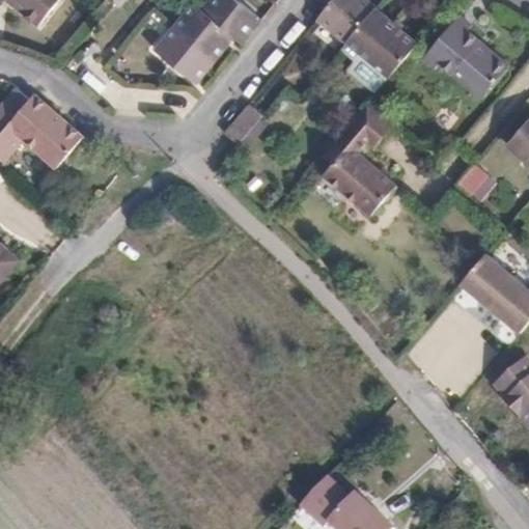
[(6,0),(21,14),(31,0),(6,0)]
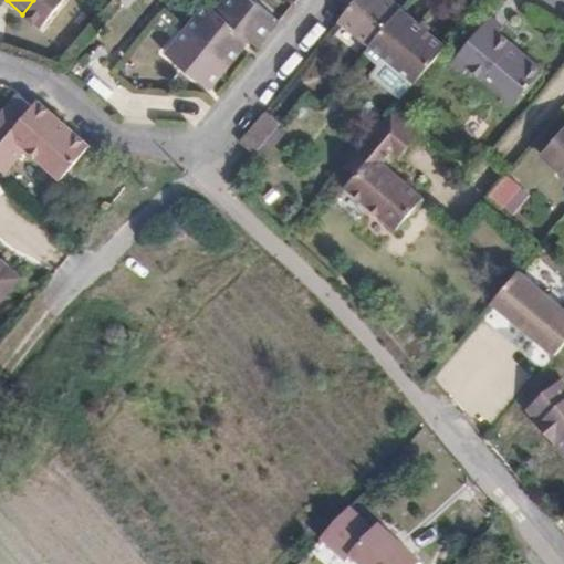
[(208,4),(202,0),(198,0),(159,49),(205,85),(243,37),(253,43),(256,40),(208,4)]
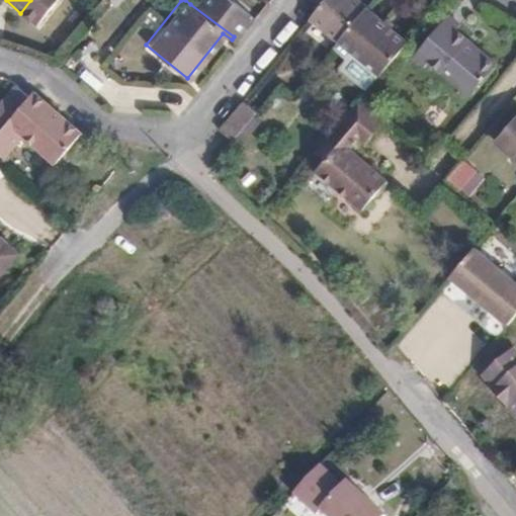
[(193,0),(190,4),(234,36),(250,15),(231,0),(193,0)]
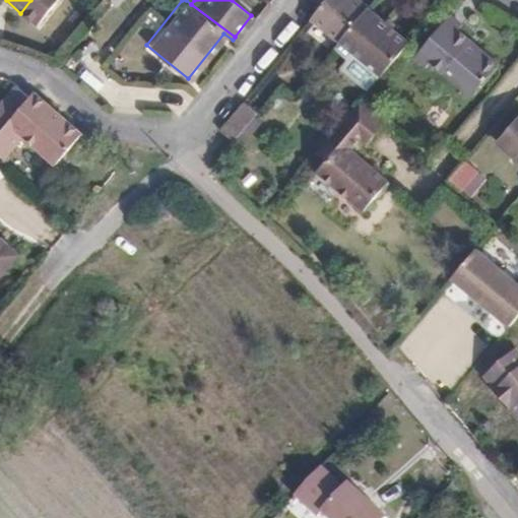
[(338,40),(367,6),(360,0),(322,0),(310,16),(338,40)]
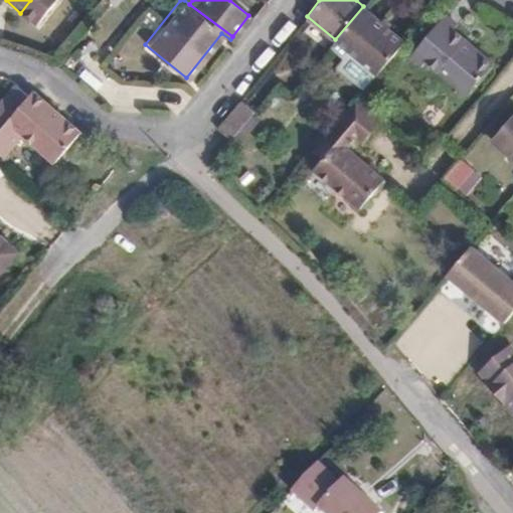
[(376,17),(363,6),(335,39),(337,40),(376,74),(404,41),(402,39),(376,17)]
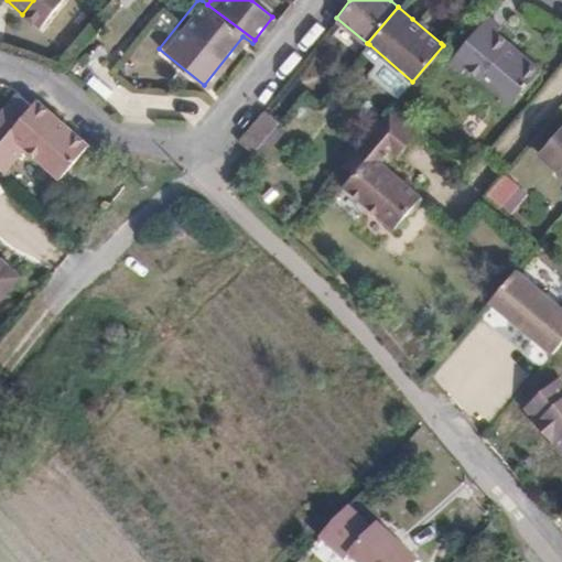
[(487,14),(449,60),(461,71),(465,66),(510,104),(539,68),(496,31),(500,25),(487,14)]
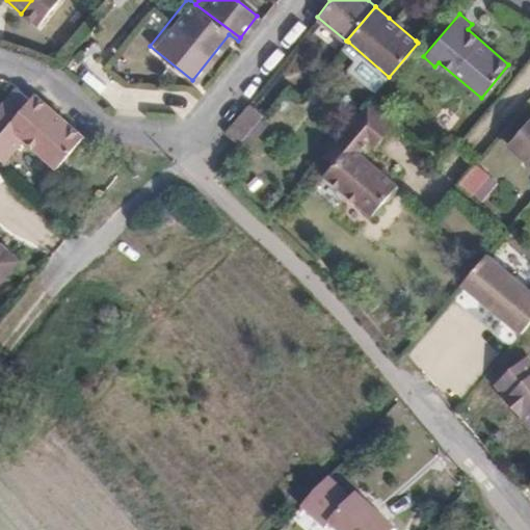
[(0,132),(29,97),(16,86),(0,105),(0,132)]
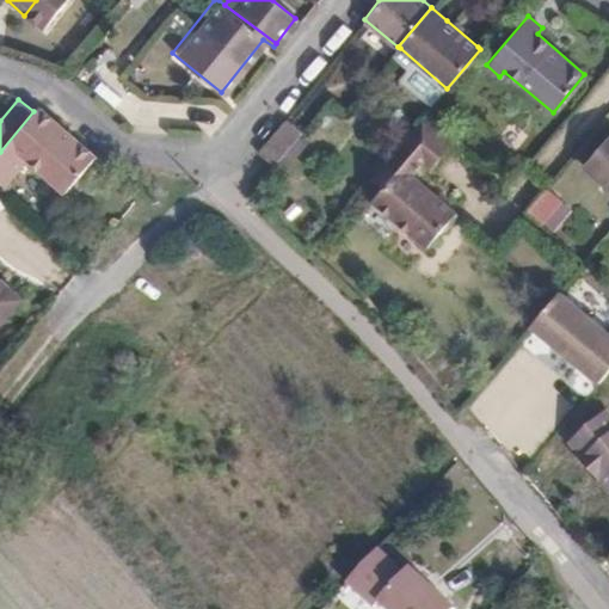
[(94,155),(38,108),(34,111),(0,152),(0,182),(2,184),(25,159),(63,192),(94,155)]
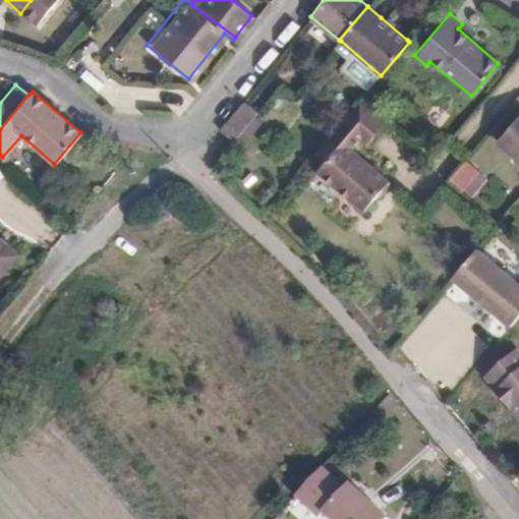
[(385,121),(359,100),(349,113),(342,121),(361,137),(367,142),(371,137),(384,122),(385,121)]
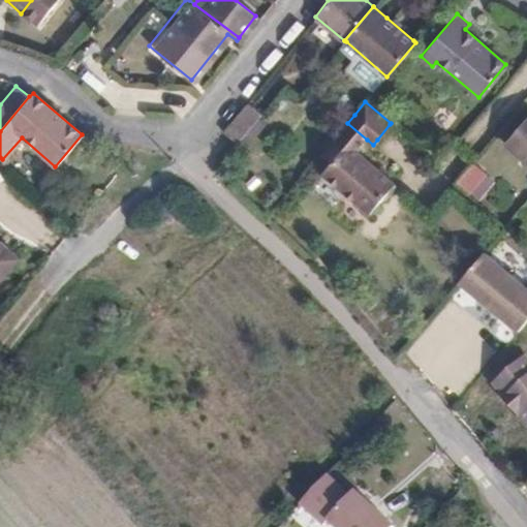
[(237,143),(261,113),(247,102),(223,131),(237,143)]
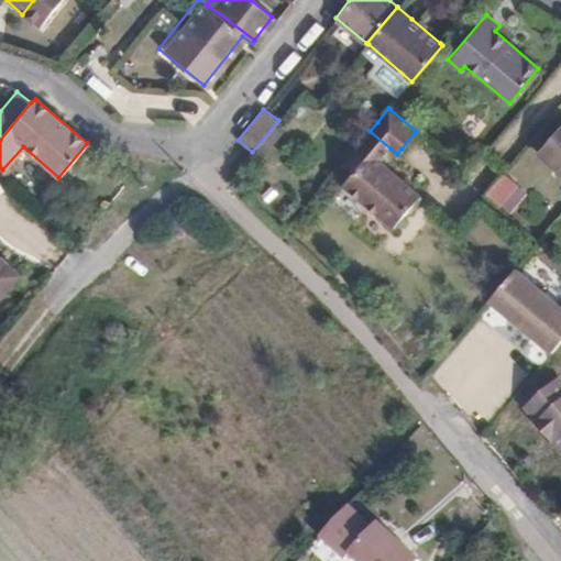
[(541,155),(560,172),(560,121),(536,151),(541,155)]
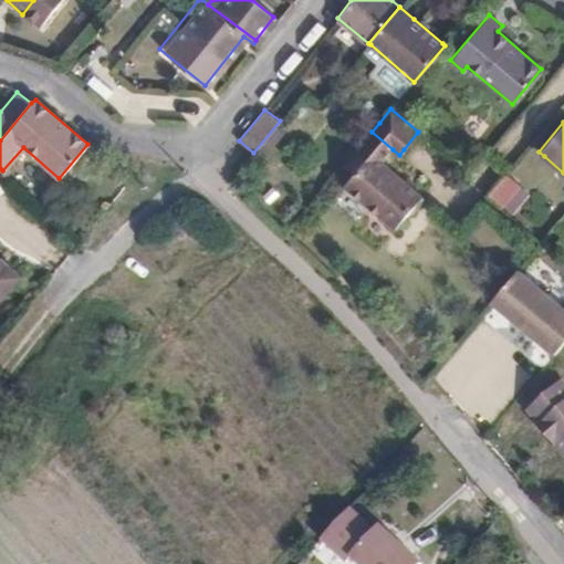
[(393,149),(372,132),(345,163),(355,171),(371,153),(382,162),(393,149)]
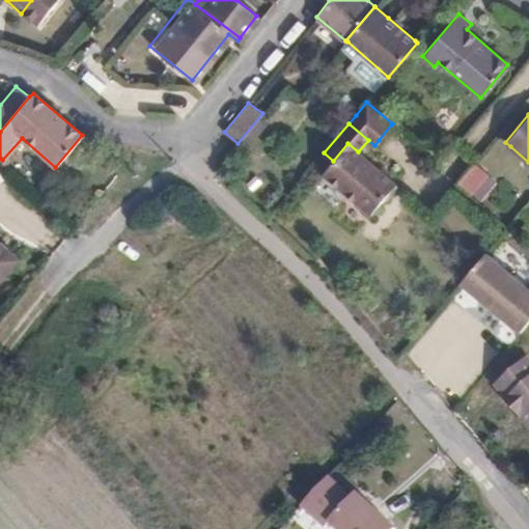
[(347,143),(333,161),(323,173),(334,184),(370,214),(396,184),(384,174),(368,161),(358,151),(347,143)]
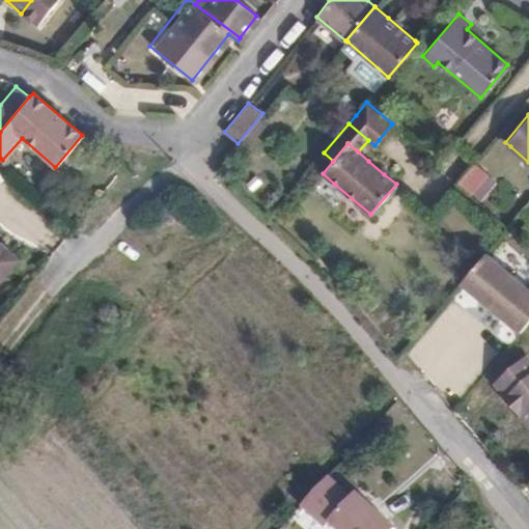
[(135,169),(127,162),(123,166),(131,172),(135,169)]
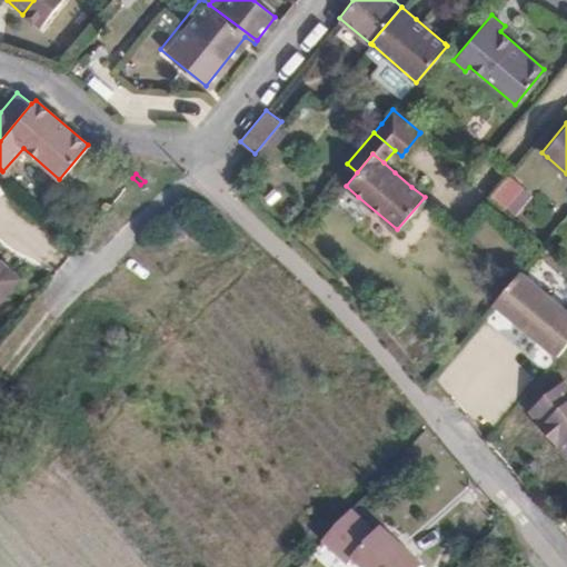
[(507,175),(498,186),(489,196),(501,207),(511,196),(519,186),(507,175)]
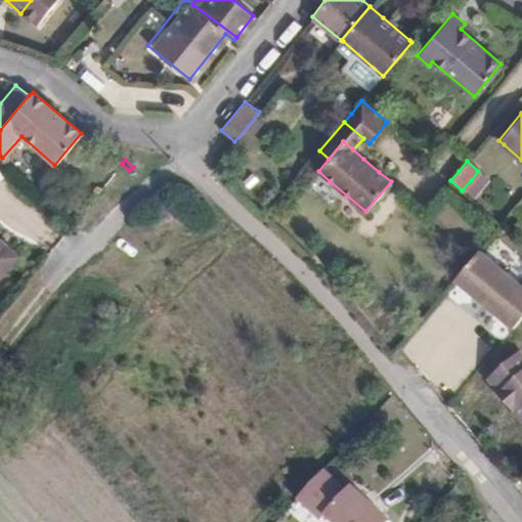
[(0,276),(20,254),(0,236),(0,276)]
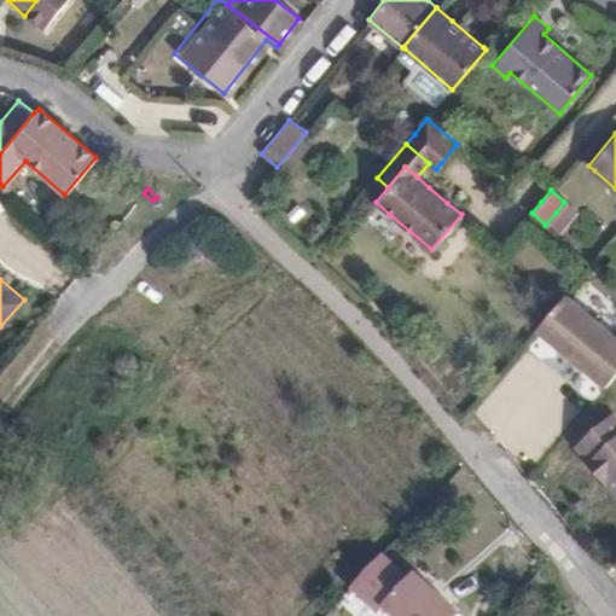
[(615,327),(558,290),(532,331),(609,381),(615,368),(615,327)]
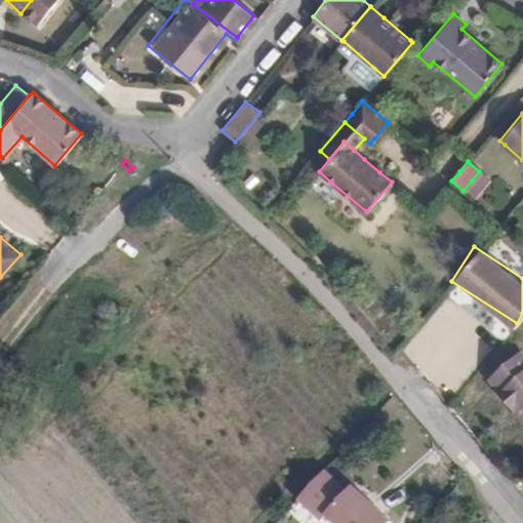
[(522,354),(519,350),(488,376),(499,391),(497,393),(512,410),(516,407),(522,414),(522,354)]
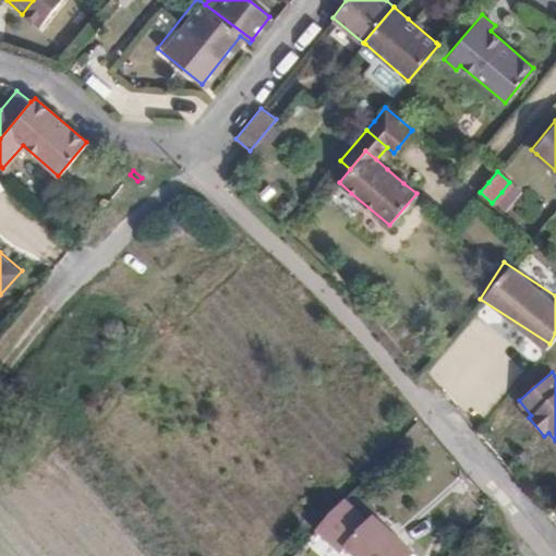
[(555,440),(548,433),(544,436),(554,448),(555,446),(555,440)]
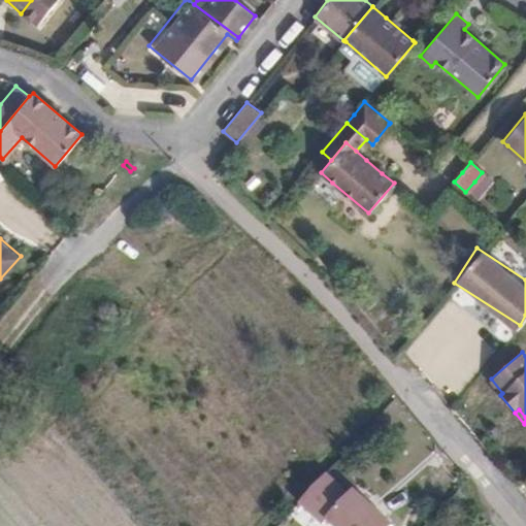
[(338,487),(316,466),(289,495),(311,516),(317,512),(332,525),(375,525),(383,518),(343,482),(338,487)]
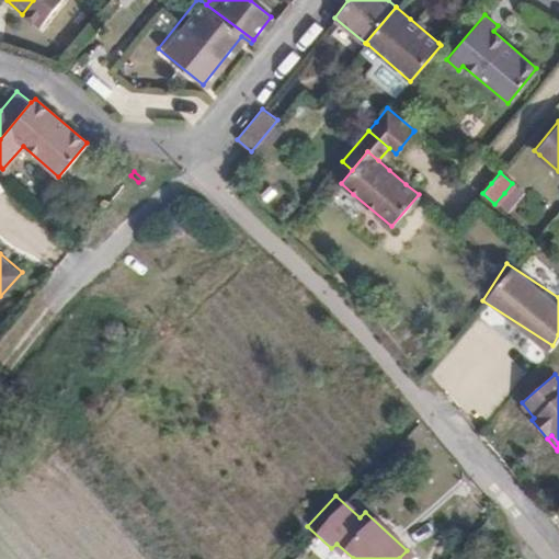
All buildings are outlined.
